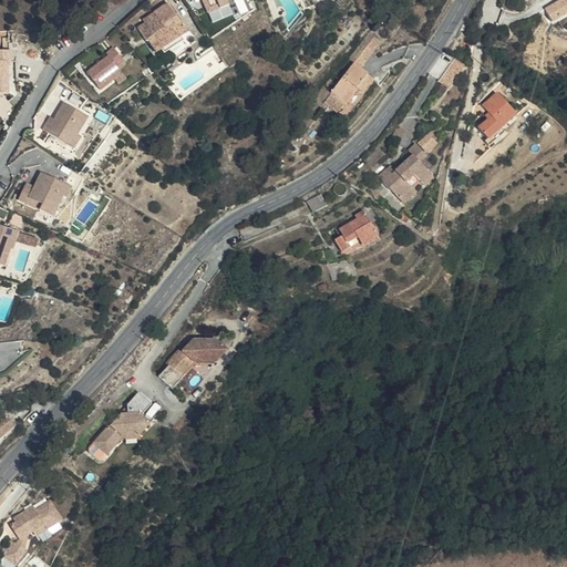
[(566,0),(558,0),(546,7),(554,22),(566,14),(566,0)]
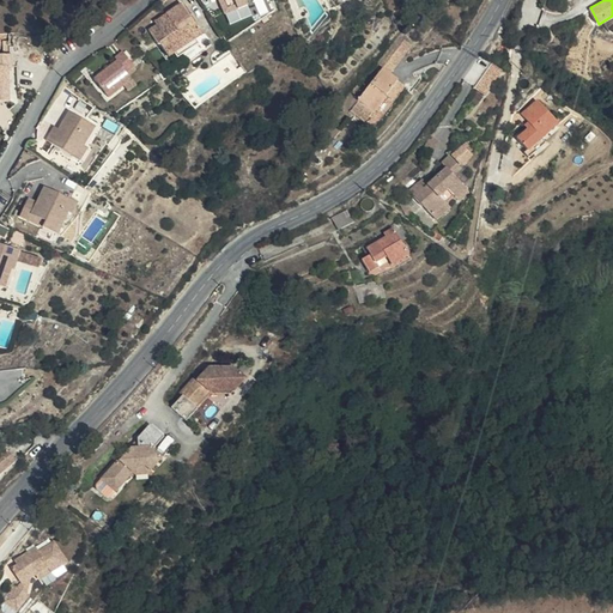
[(184,4),(168,14),(170,18),(167,22),(165,19),(157,24),(158,26),(152,30),(161,43),(162,42),(171,56),(176,53),(198,38),(205,34),(184,4)]
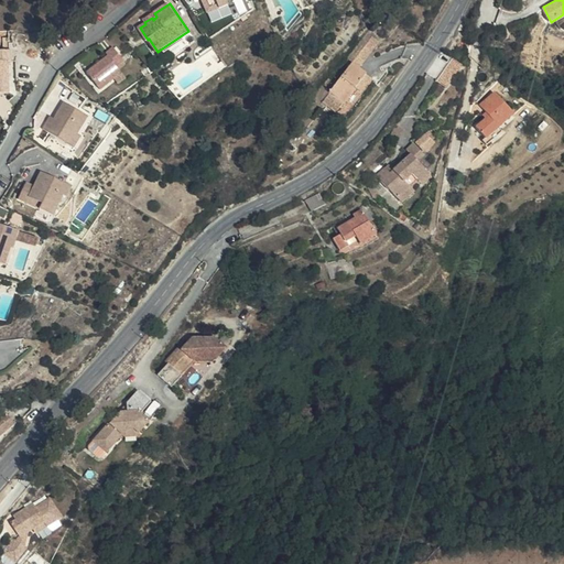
[(185,41),(182,35),(162,49),(165,54),(185,41)]
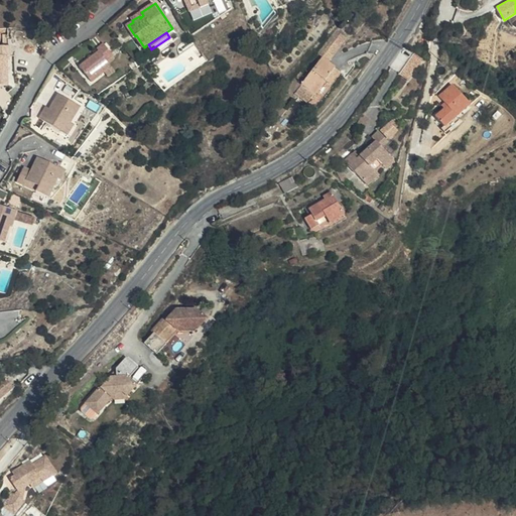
[(366,34),(347,58),(353,63),(373,39),(366,34)]
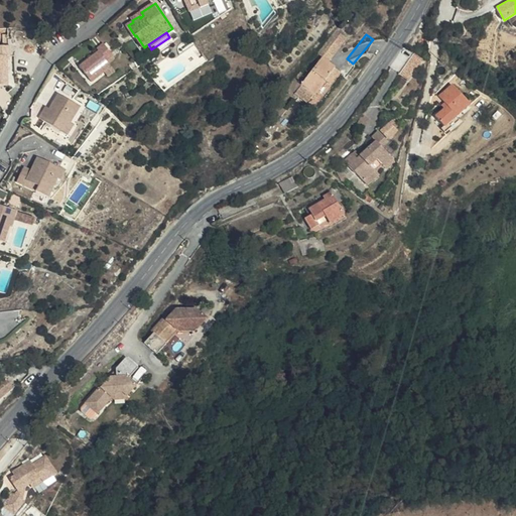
[(90,63),(88,60),(82,66),(94,82),(106,72),(105,70),(111,65),(109,61),(115,56),(106,44),(99,49),(101,51),(93,57),(95,59),(90,63)]
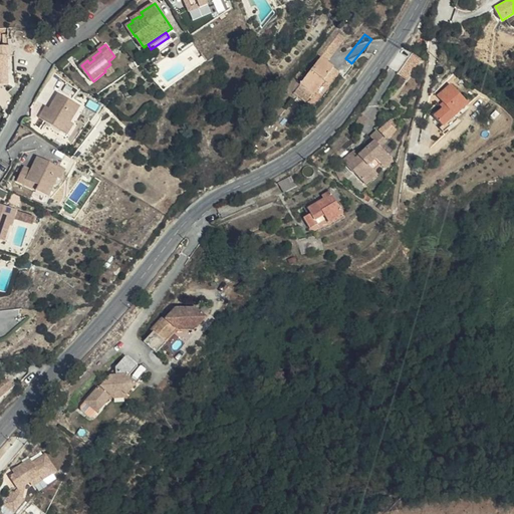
[(12,45),(0,45),(0,85),(8,85),(7,58),(13,57),(12,45)]
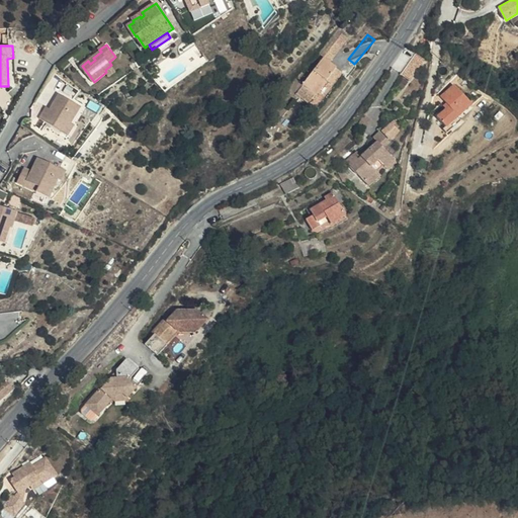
[(434,58),(424,51),(418,60),(428,67),(434,58)]
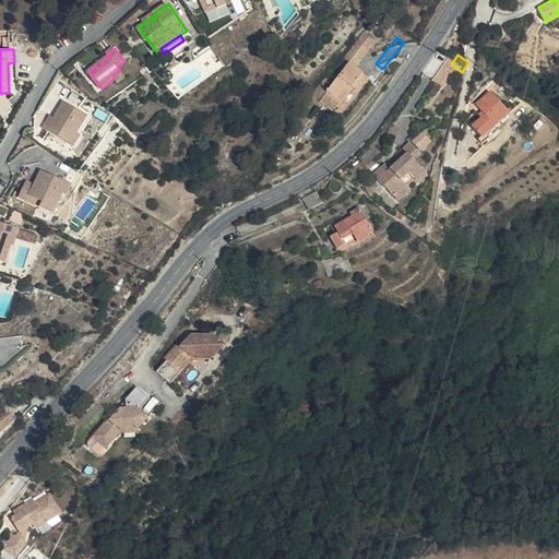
[(464,80),(474,66),(468,62),(462,72),(459,76),(464,80)]
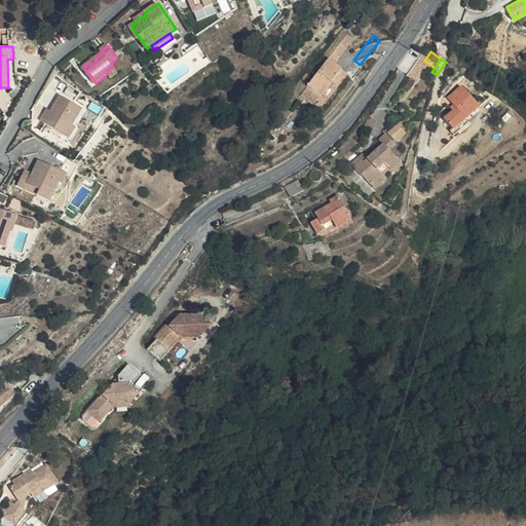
[(331,86),(338,92),(344,97),(355,82),(361,86),(366,79),(361,76),(366,70),(360,65),(353,60),(331,86)]
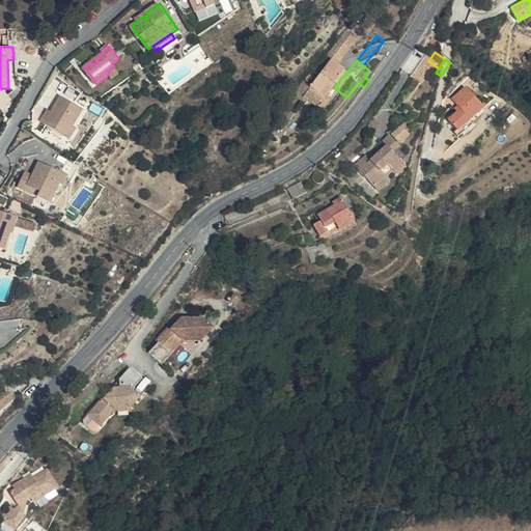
[(236,74),(241,71),(235,63),(231,65),(236,74)]
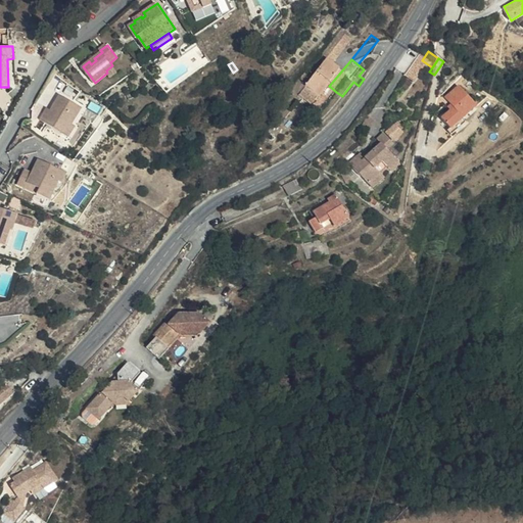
[(233,73),(228,64),(221,69),(226,77),(233,73)]
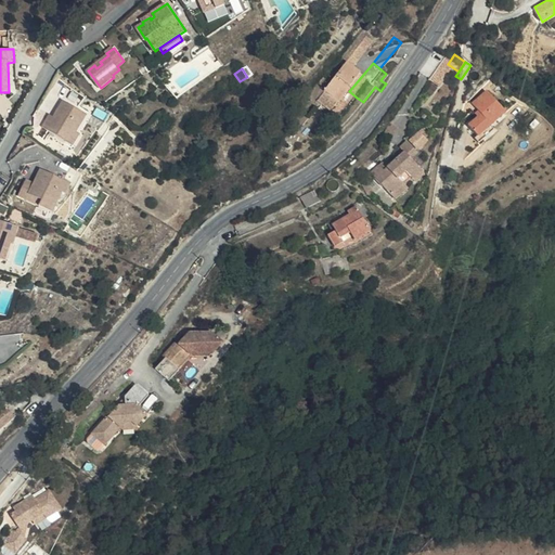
[(113,75),(114,77),(118,82),(126,77),(119,69),(113,75)]
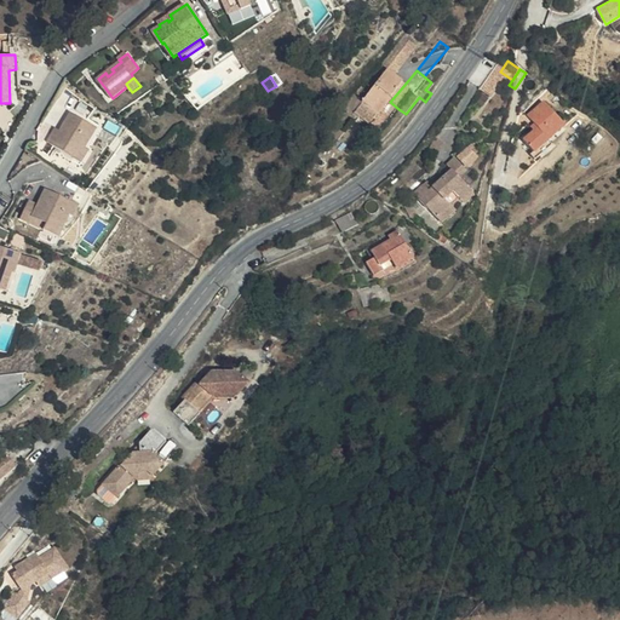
[(425,90),(431,93),(436,87),(431,82),(425,90)]
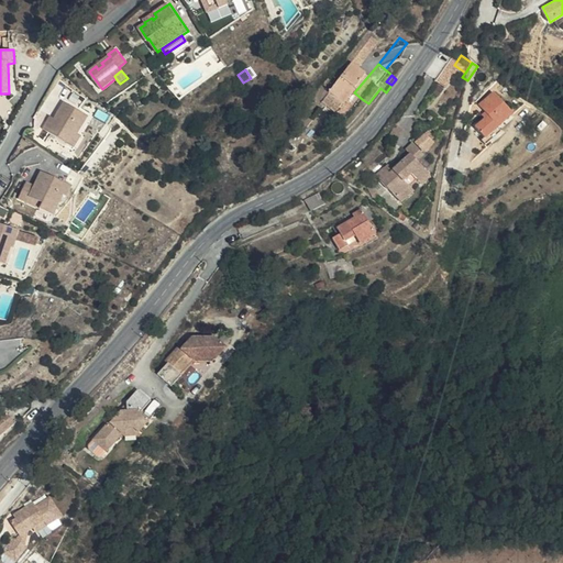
[(348,101),(355,108),(362,99),(354,92),(348,101)]
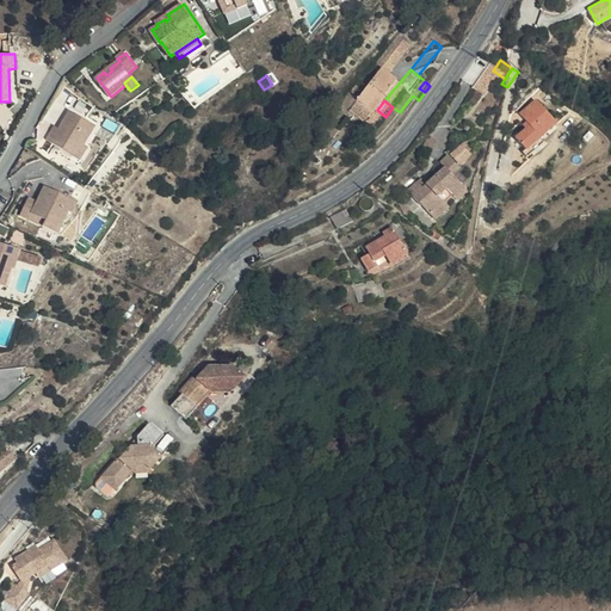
[(96,110),(82,128),(79,133),(75,130),(69,139),(96,156),(105,143),(106,144),(119,128),(96,110)]
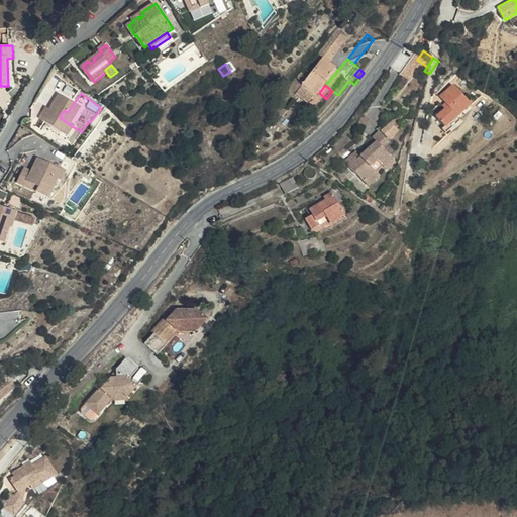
[(462,106),(469,114),(471,116),(469,119),(459,127),(469,135),(467,138),(470,141),(483,129),(480,125),(494,112),(476,93),(462,106)]
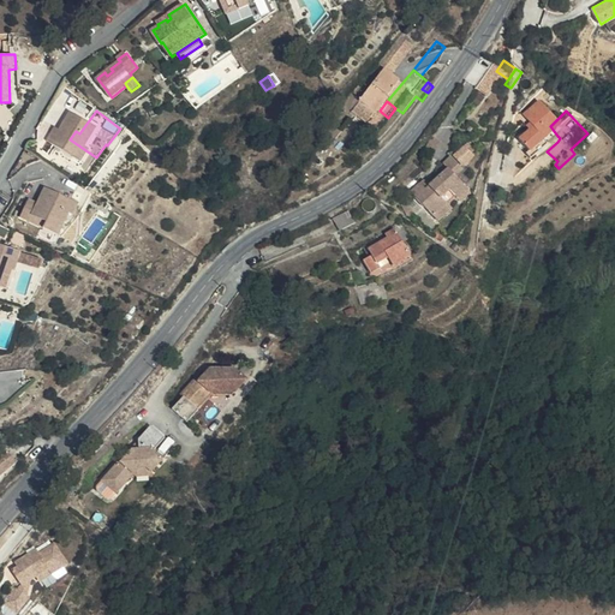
[(123,130),(120,129),(107,145),(106,144),(96,157),(102,162),(112,149),(111,148),(123,130)]
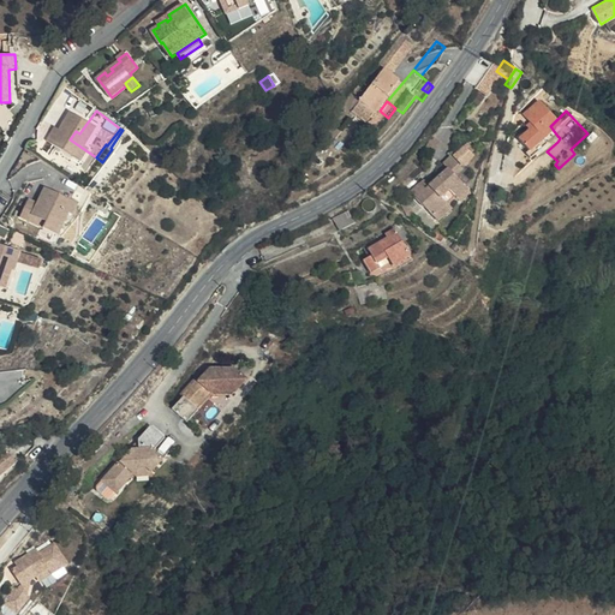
[(467,142),(459,137),(452,150),(460,155),(467,142)]
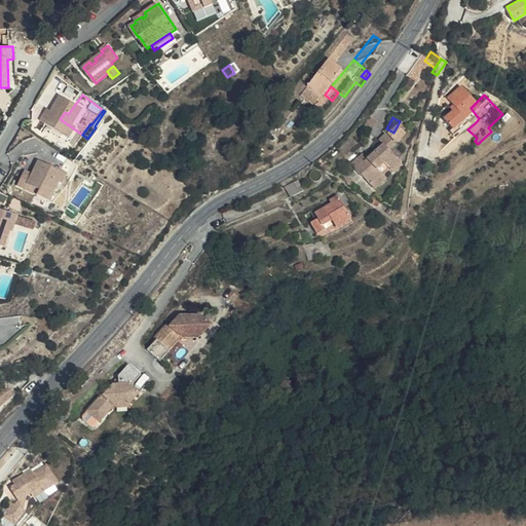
[(385,165),(380,159),(372,166),(395,192),(405,183),(403,180),(410,173),(413,177),(421,168),(410,155),(416,149),(415,147),(425,138),(420,132),(409,141),(407,138),(400,143),(404,149),(387,162),(388,163),(385,165)]
